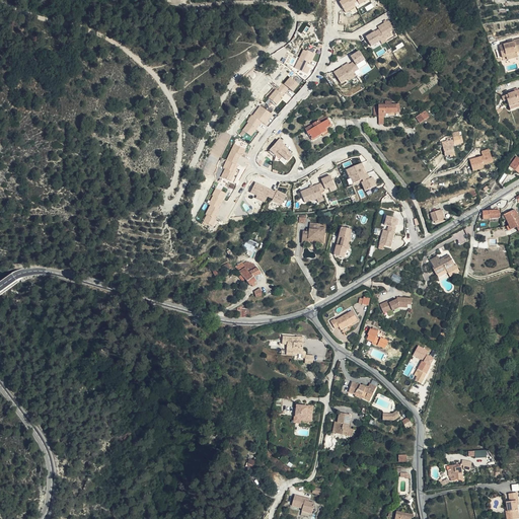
[(340,0),(339,1),(343,10),(354,4),(351,0),(340,0)]
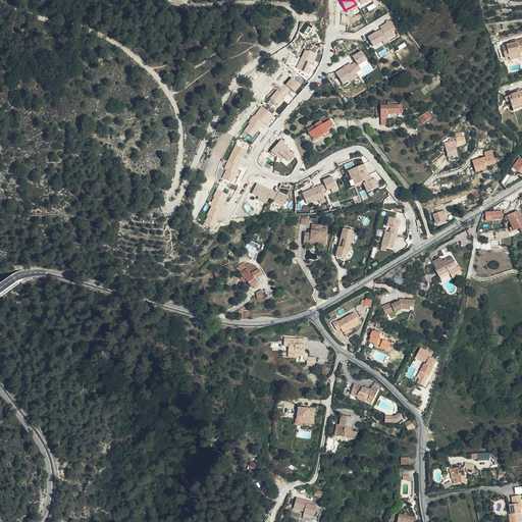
[(381,29),(367,37),(373,46),(383,41),(384,44),(389,41),(388,40),(397,35),(393,28),(395,27),(390,19),(389,20),(388,19),(385,20),(386,22),(380,25),(381,29)]
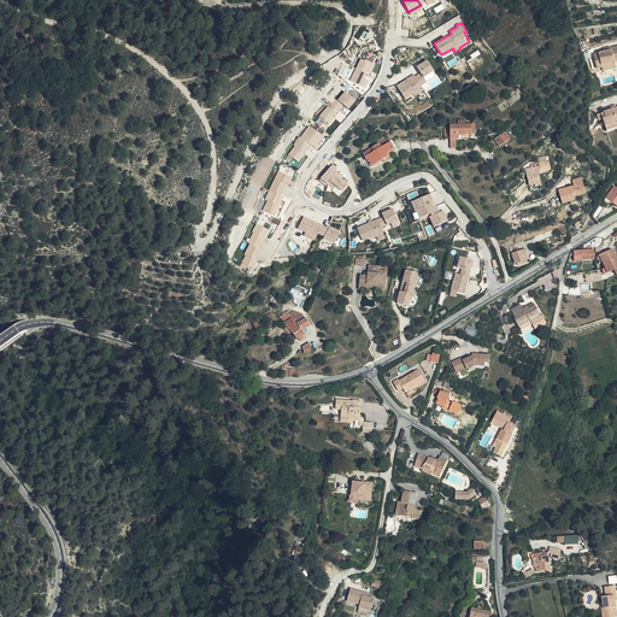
[(593,53),(595,62),(600,62),(601,66),(615,63),(615,60),(616,59),(616,46),(611,47),(612,50),(604,51),(593,53)]
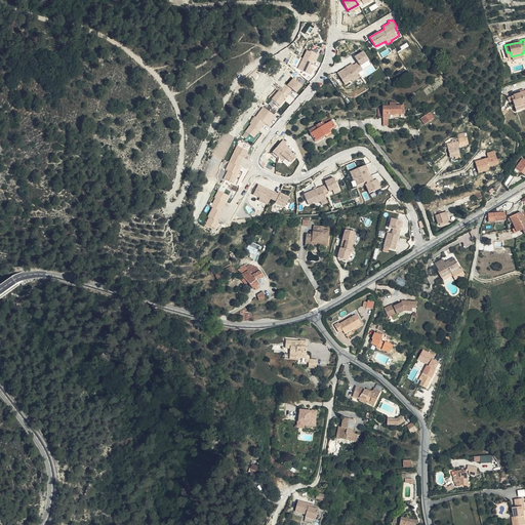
[(308,50),(298,70),(309,74),(318,54),(308,50)]
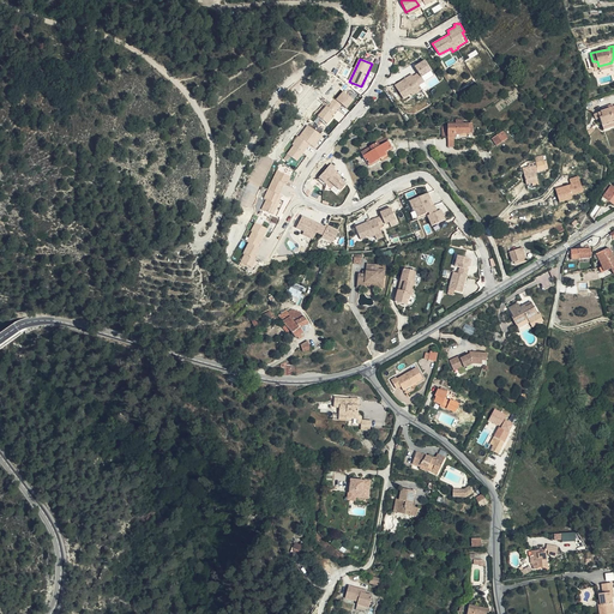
[(612,62),(599,66),(600,68),(613,65),(613,59),(612,60),(612,62)]
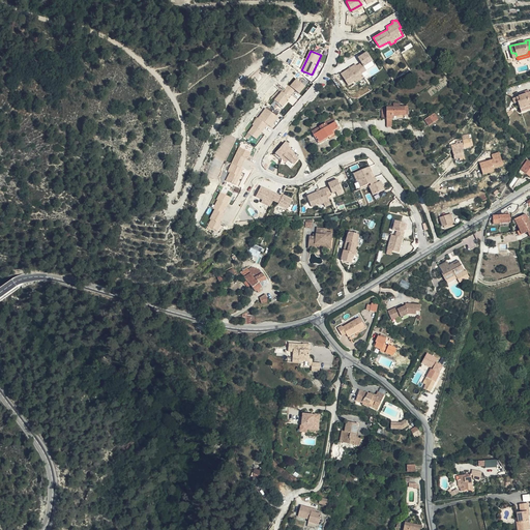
[(373,61),(366,53),(359,58),(362,63),(358,66),(356,64),(343,74),(349,84),(355,80),(356,82),(364,77),(362,74),(366,70),(364,66),(373,61)]
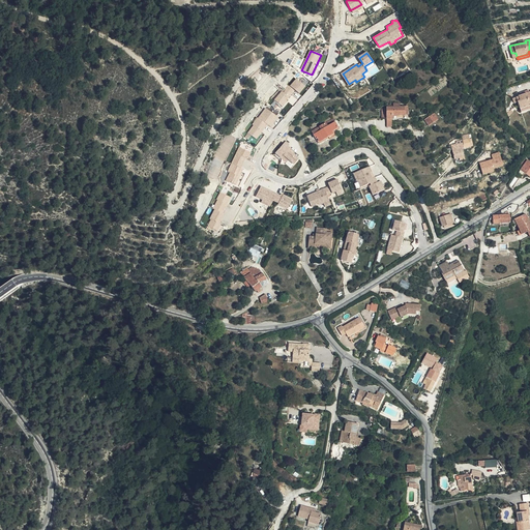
[(283,90),(274,98),(283,106),(297,90),(300,93),(307,86),(297,78),(291,85),(289,84),(283,90)]
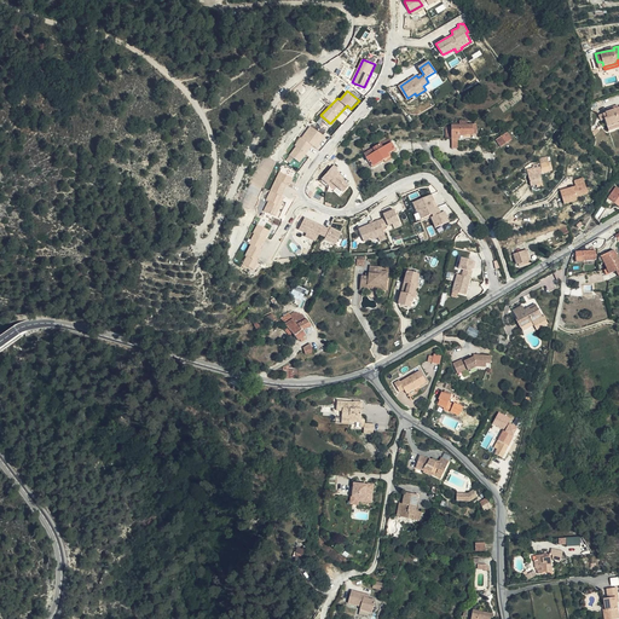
[(618,108),(602,114),(605,120),(607,127),(618,123),(618,108)]
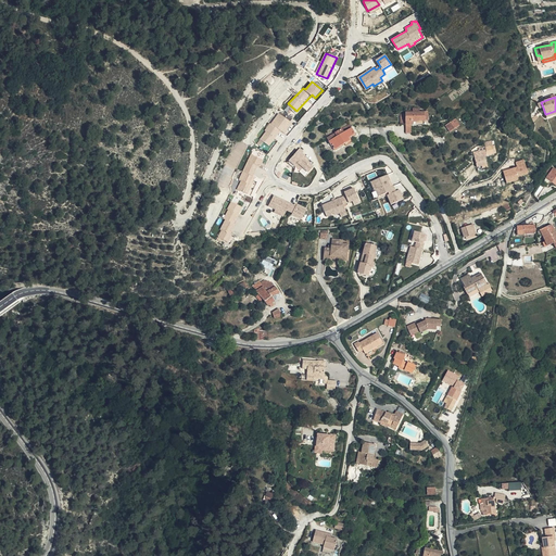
[(405,124),(424,124),(424,112),(405,113),(405,124)]
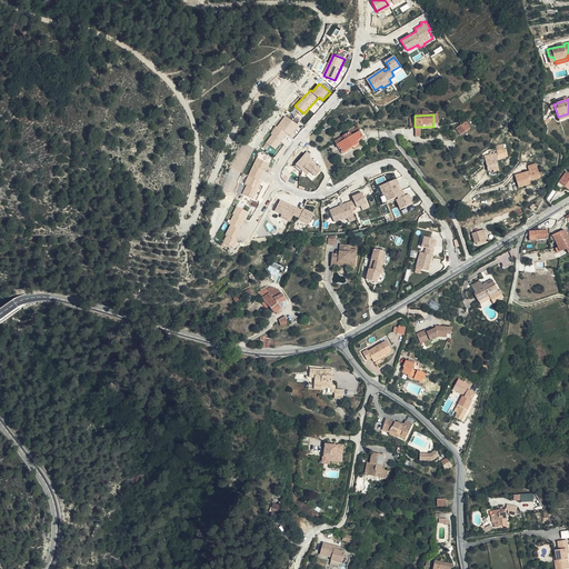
[(286,116),(278,127),(288,133),(291,136),(299,126),(286,116)]
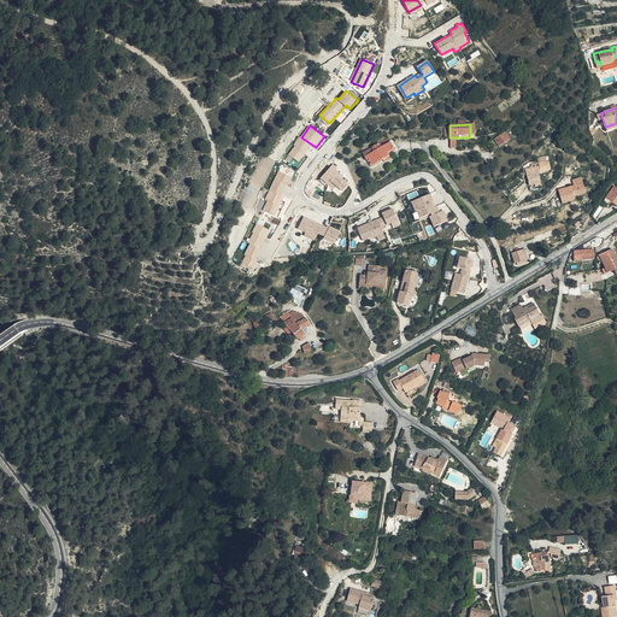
[(498,135),(493,139),(498,146),(509,139),(504,131),(498,135)]
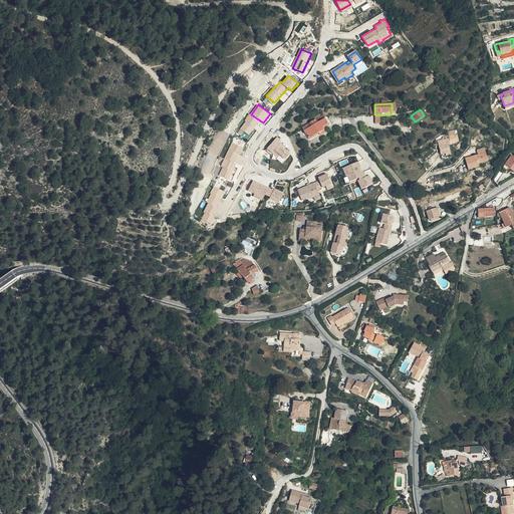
[(250,113),(245,119),(247,120),(241,127),(250,135),(260,120),(251,114),(250,113)]
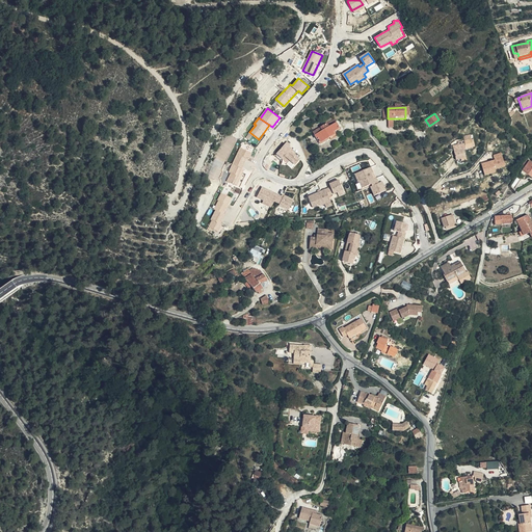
[(333,133),(335,132),(339,129),(334,120),(312,133),(317,140),(318,140),(320,143),(329,138),(335,135),(333,133)]
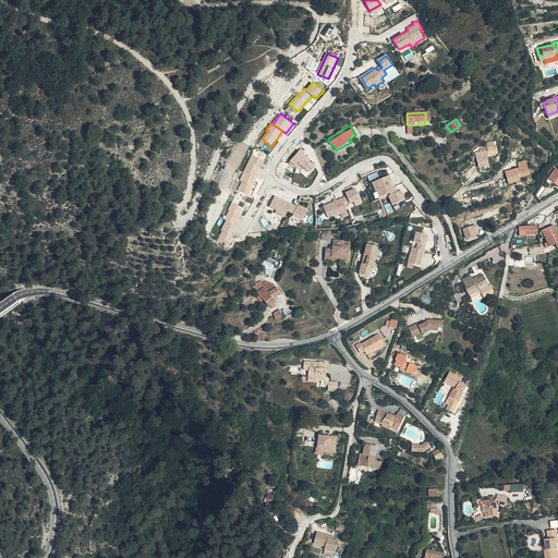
[(354,143),(351,138),(349,140),(351,142),(346,145),(348,147),(354,143)]
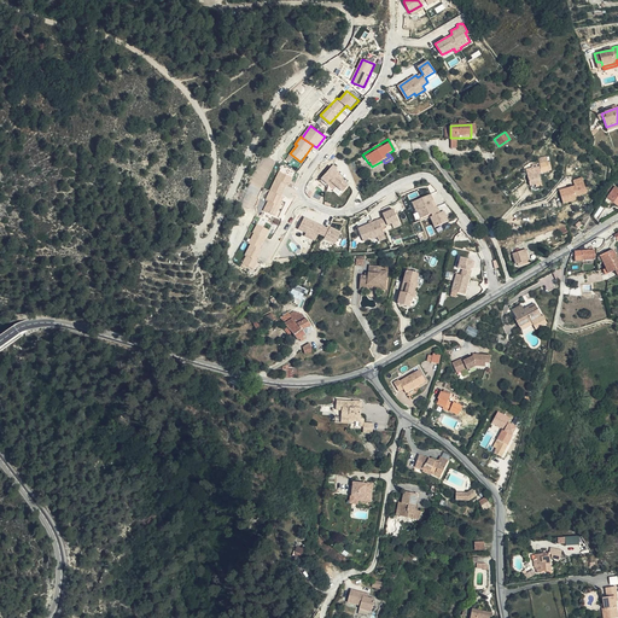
[(333,164),(321,179),(336,190),(338,187),(344,192),(350,184),(345,179),(347,178),(338,172),(340,169),(333,164)]
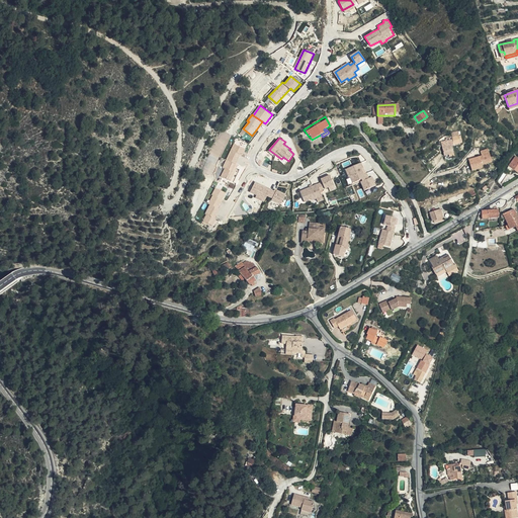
[(442,153),(445,152),(447,151),(452,150),(450,144),(450,142),(444,143),(444,145),(440,145),(442,153)]
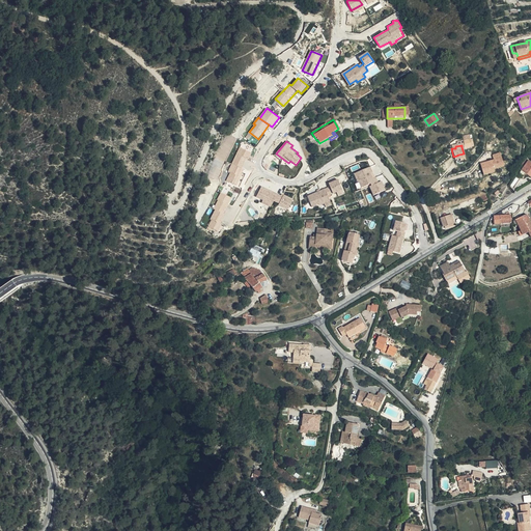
[(231,171),(227,179),(236,184),(244,168),(243,167),(247,158),(249,158),(252,151),(241,146),(229,170),(231,171)]
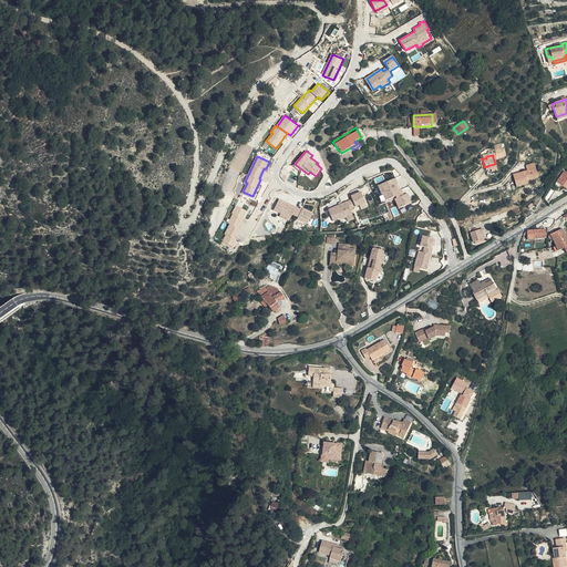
[(533,163),(525,165),(526,171),(513,175),(516,187),(527,184),(526,181),(537,178),(533,163)]
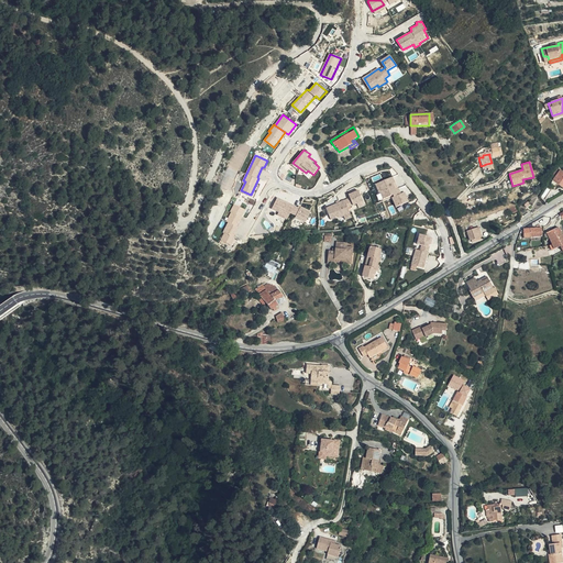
[(392,178),(375,186),(378,192),(379,192),(383,198),(393,194),(398,206),(407,201),(404,194),(400,195),(397,189),(395,190),(392,185),(394,184),(392,178)]
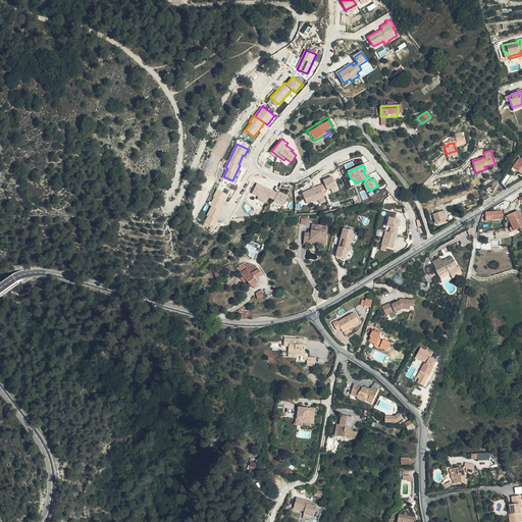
[(333,176),(325,180),(326,183),(328,189),(337,186),(333,176)]
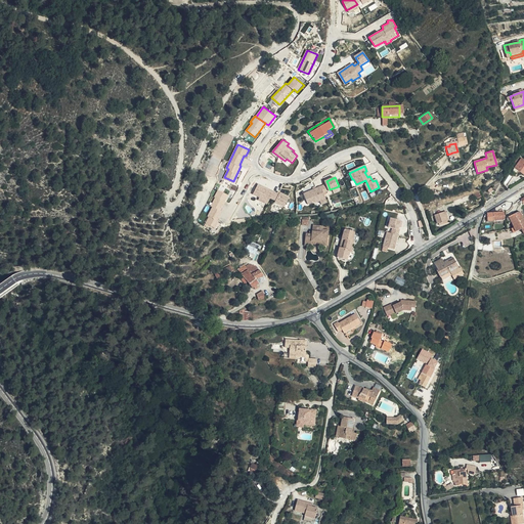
[(290,199),(278,193),(278,194),(259,184),(253,194),(260,199),(259,201),(268,205),(270,200),(275,203),(274,204),(285,209),(290,199)]
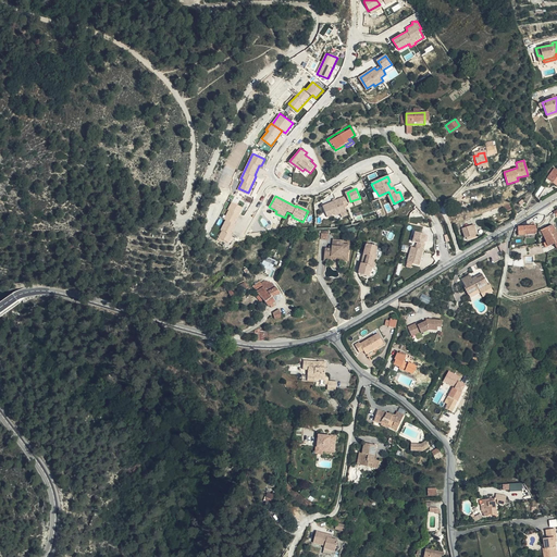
[(345,203),(342,198),(324,205),(329,215),(336,212),(337,213),(347,209),(345,203)]
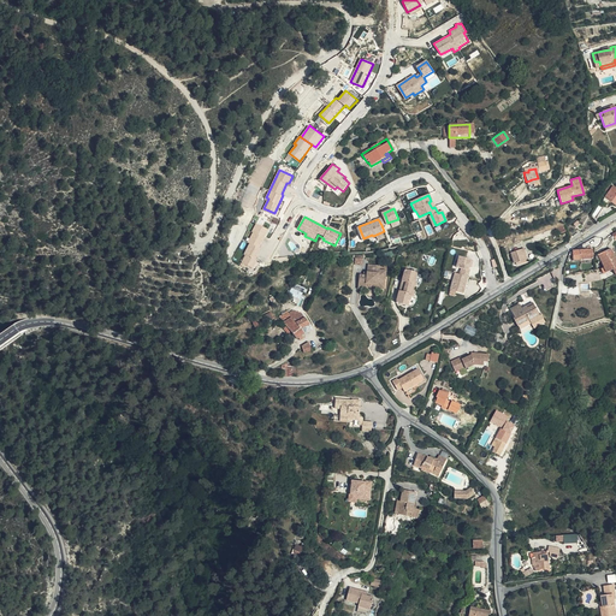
[(250,242),(259,247),(268,229),(258,223),(253,231),(254,231),(249,242),(250,242)]
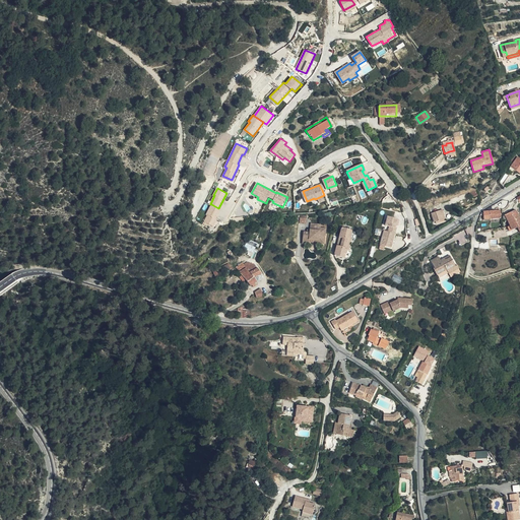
[(218,208),(211,204),(206,213),(207,214),(204,221),(213,226),(217,218),(216,218),(221,210),(218,208)]
